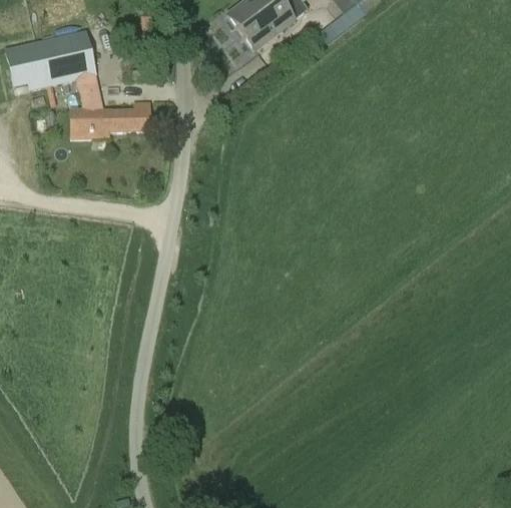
[(247,0),(229,14),(256,49),(295,19),(295,18),(307,8),(301,0),(247,0)]
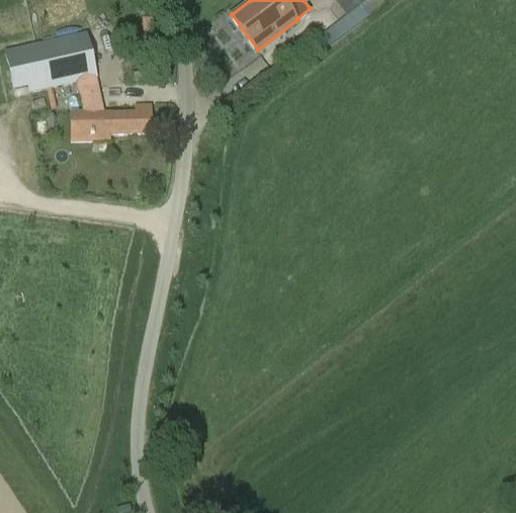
[(368,8),(362,1),(322,31),(328,39),(368,8)]
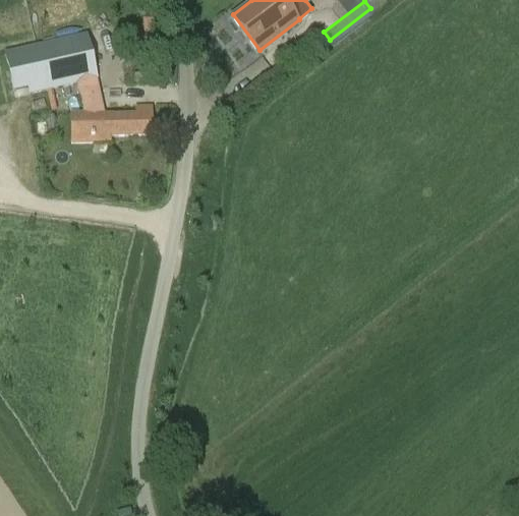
[(111,12),(102,14),(107,37),(117,35),(111,12)]
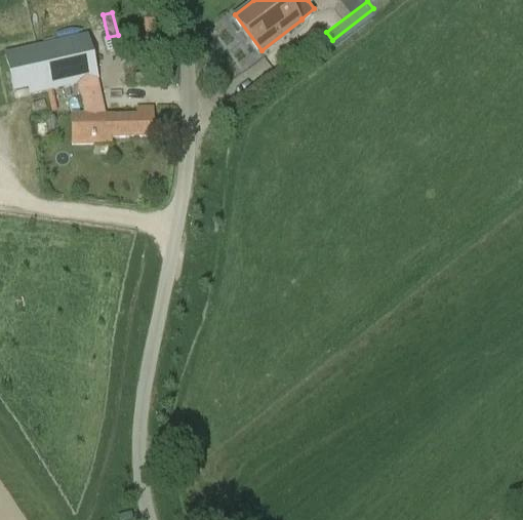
[(89,31),(0,50),(0,67),(7,97),(64,85),(67,98),(82,94),(86,112),(74,112),(74,141),(94,141),(94,134),(155,133),(155,105),(137,105),(137,113),(105,113),(98,78),(101,77),(89,31)]
